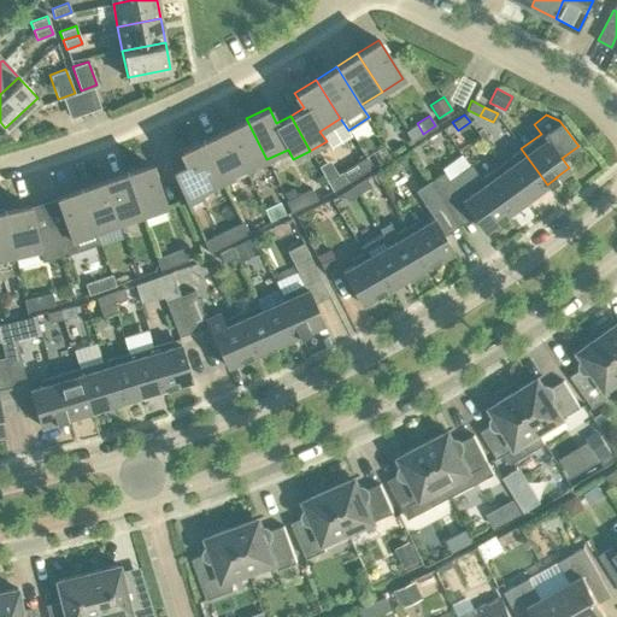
[(246,118),(224,129),(245,170),(266,159),(246,118)]
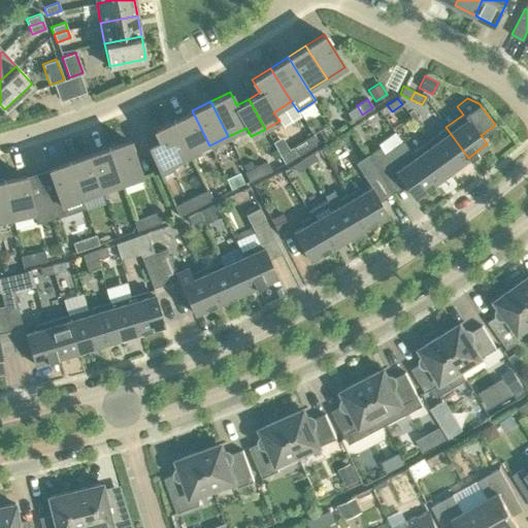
[(362,114),(357,105),(347,112),(352,121),(362,114)]
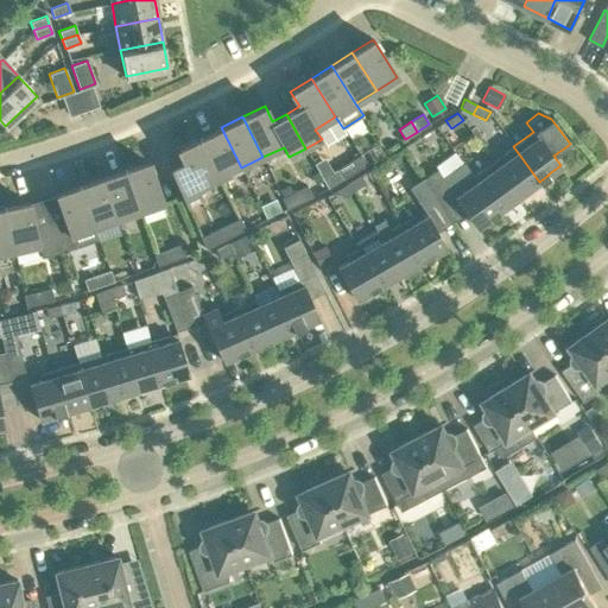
[(221,127),(200,138),(219,178),(241,168),(221,127)]
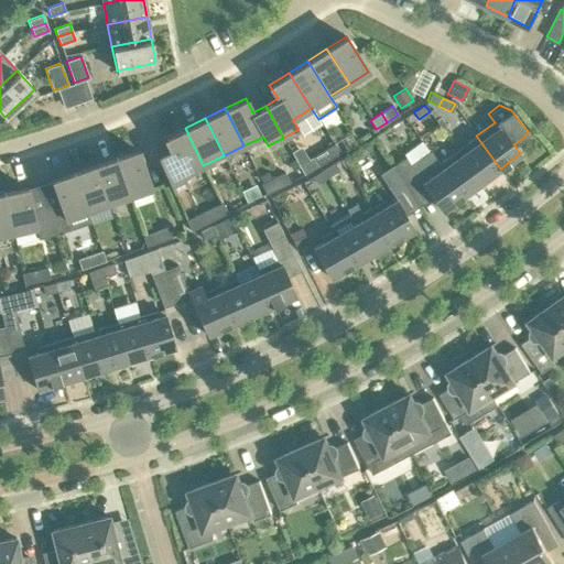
[(203,165),(185,128),(164,139),(170,151),(159,156),(173,191),(186,183),(183,175),(203,165)]
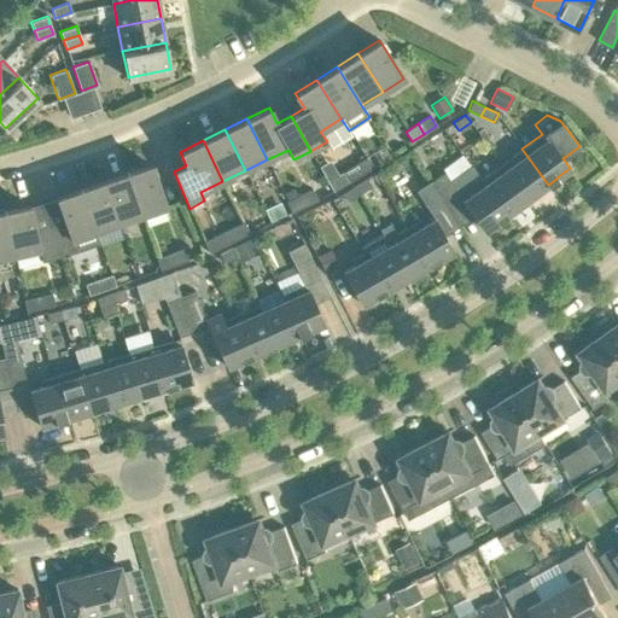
[(522,149),(501,164),(526,199),(547,185),(548,185),(522,149)]
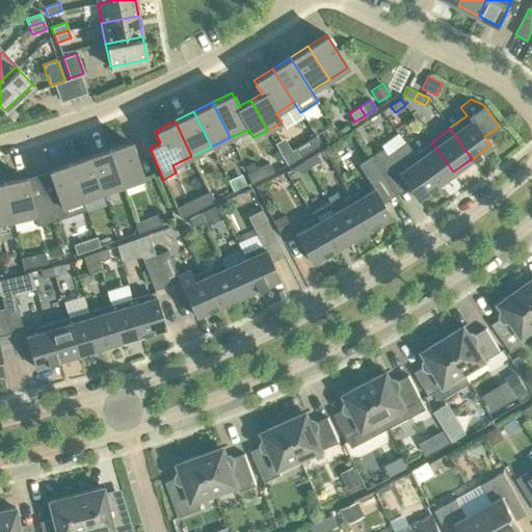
[(315,134),(304,141),(310,150),(320,143),(315,134)]
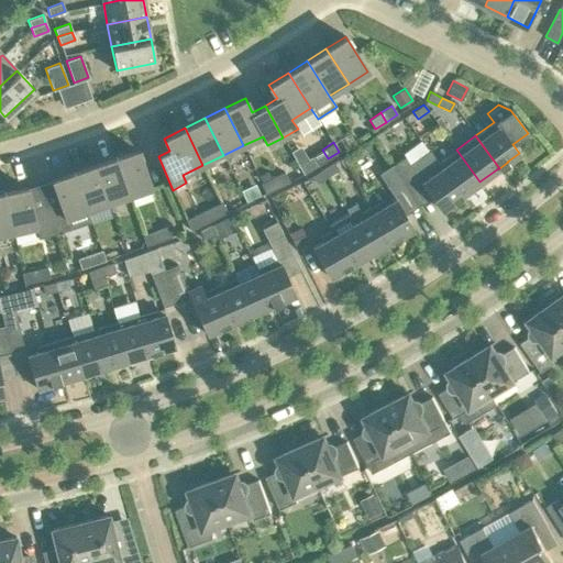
[(138,150),(116,157),(129,196),(151,188),(138,150)]
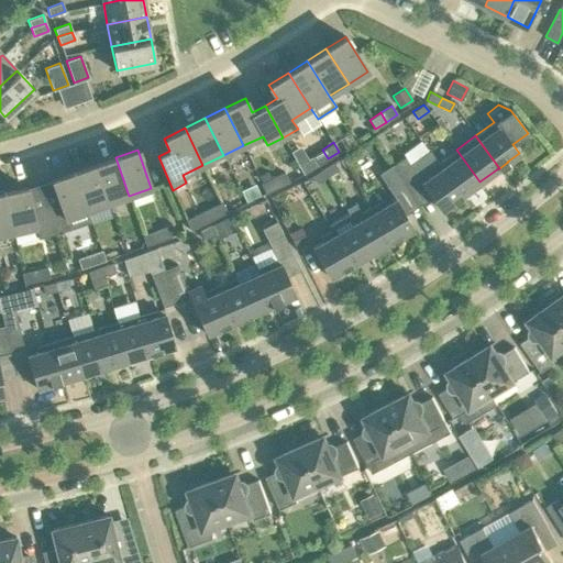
[(328,158),(322,150),(311,156),(317,166),(328,158)]
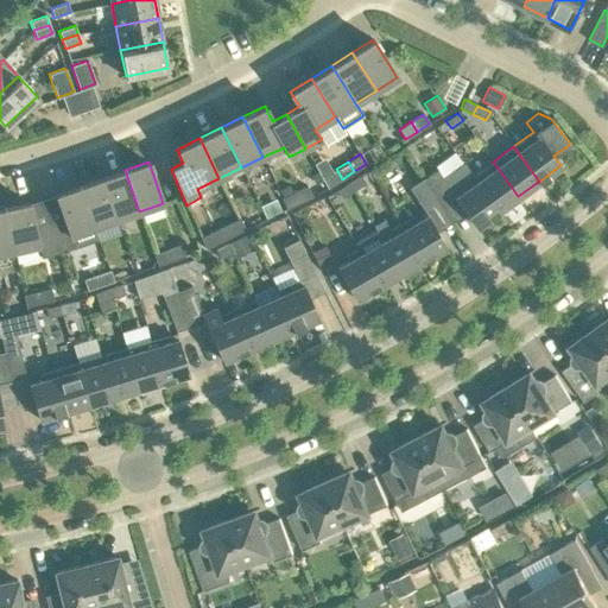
[(437,169),(423,178),(441,206),(455,197),(476,227),(488,217),(488,219),(498,211),(472,176),(473,176),(463,162),(442,177),(437,169)]
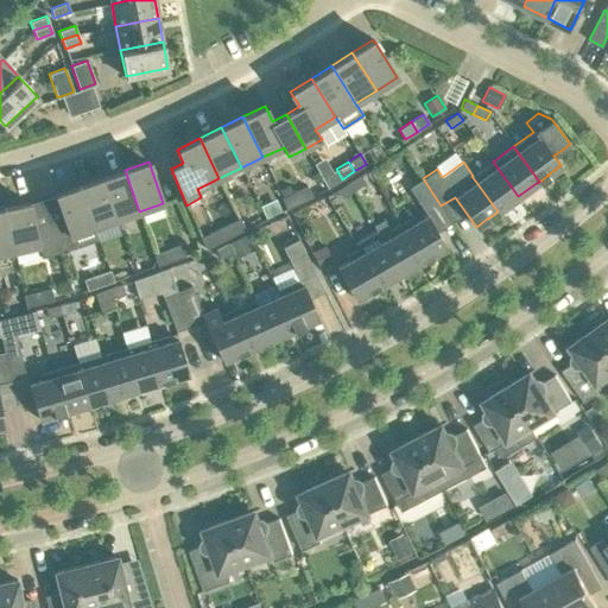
[(493,162),(473,176),(472,176),(498,211),(498,210),(518,196),(493,162)]
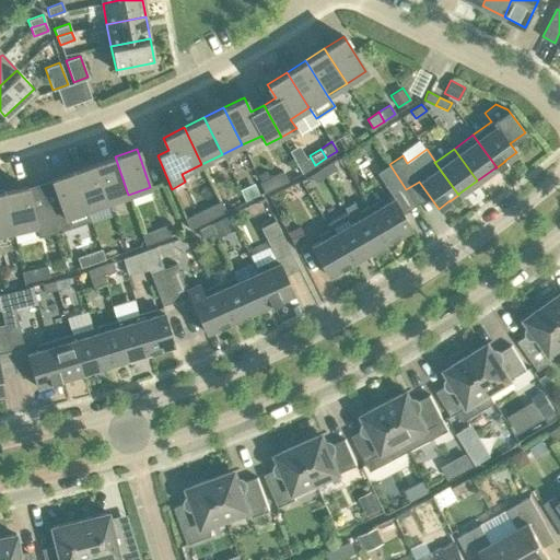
[(115,156),(94,164),(107,202),(128,195),(115,156)]
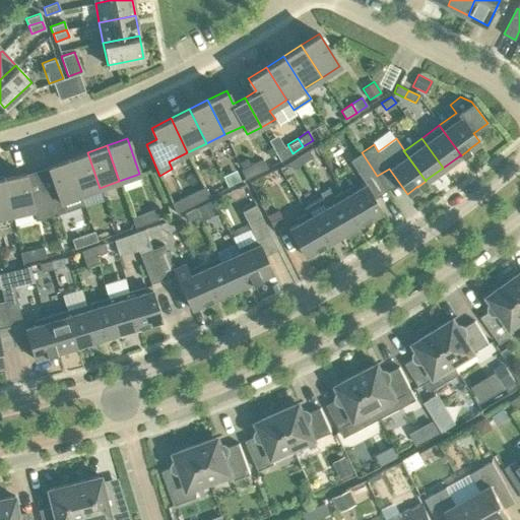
[(87,152),(67,158),(80,195),(100,188),(87,152)]
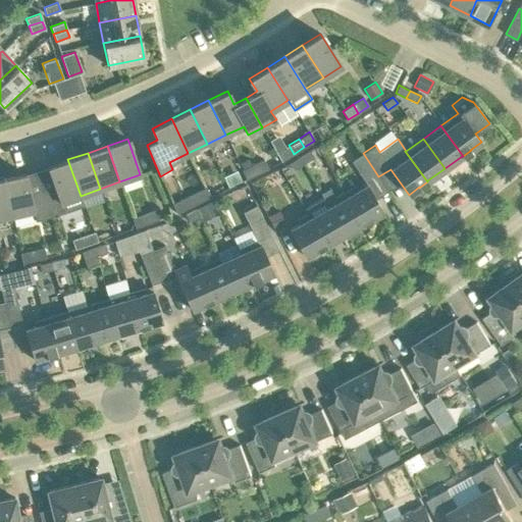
[(355,185),(345,191),(363,223),(371,218),(382,212),(367,185),(378,176),(363,153),(351,161),(366,184),(357,190),(355,185)]
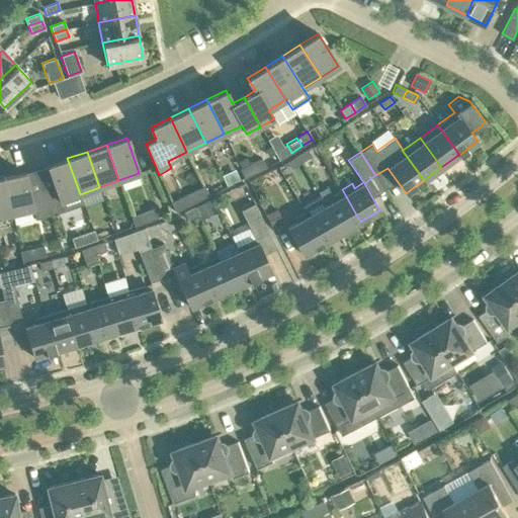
[(296,155),(286,162),(290,169),(300,162),(296,155)]
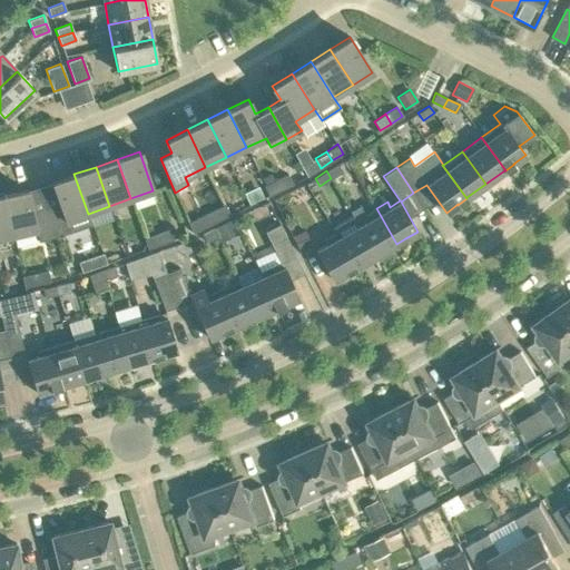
[(60,204),(46,208),(53,236),(70,232),(91,224),(88,214),(74,174),(52,182),(52,184),(60,204)]
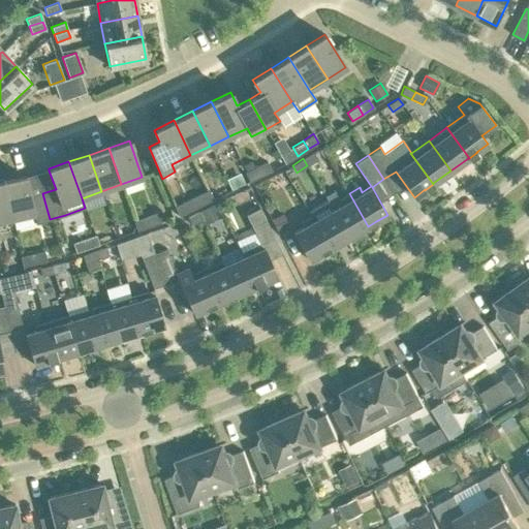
[(267,161),(255,166),(260,176),(271,170),(267,161)]
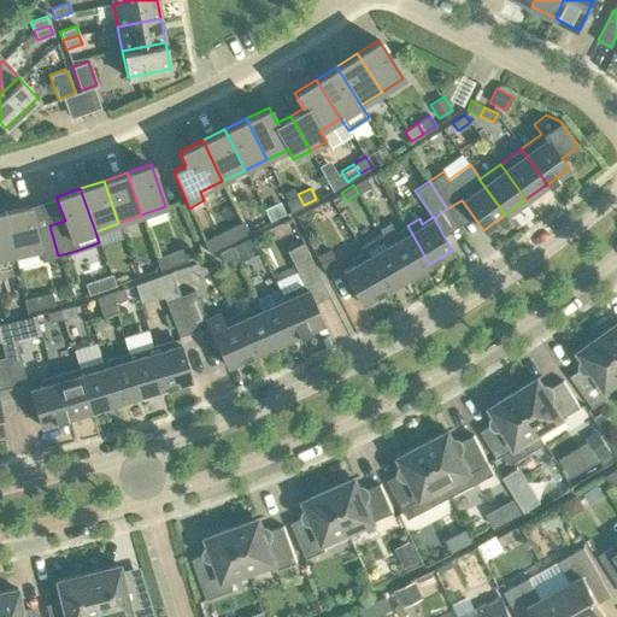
[(304,205),(298,194),(285,200),(291,211),(304,205)]
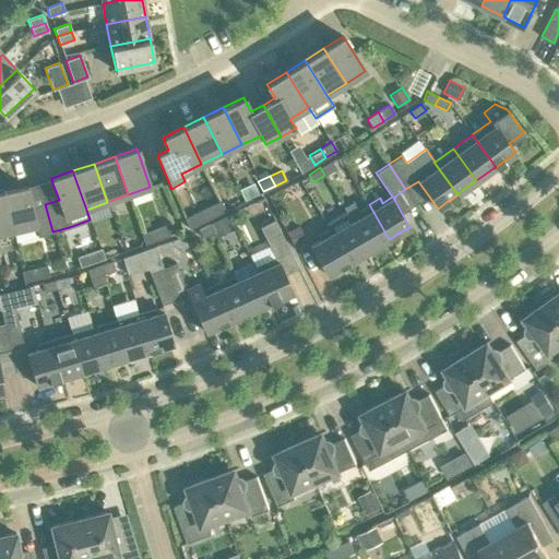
[(26,186),(3,191),(13,232),(35,226),(37,237),(52,232),(45,204),(31,207),(26,187),(26,186)]
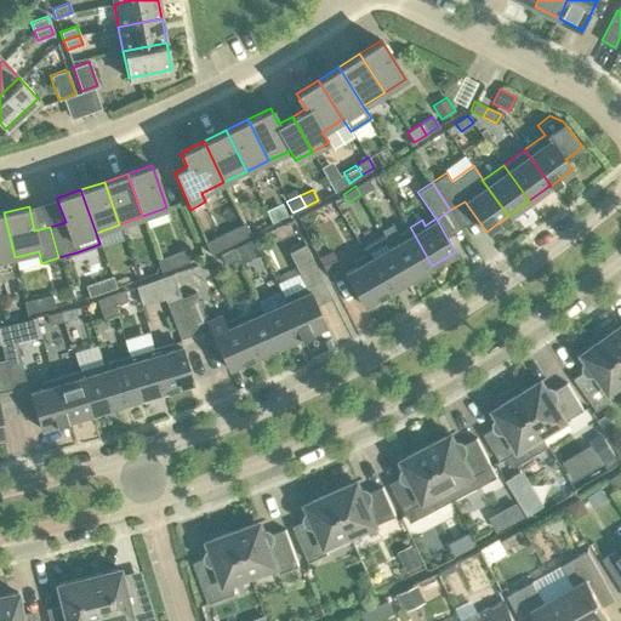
[(4,212),(0,212),(0,260),(15,257),(4,212)]
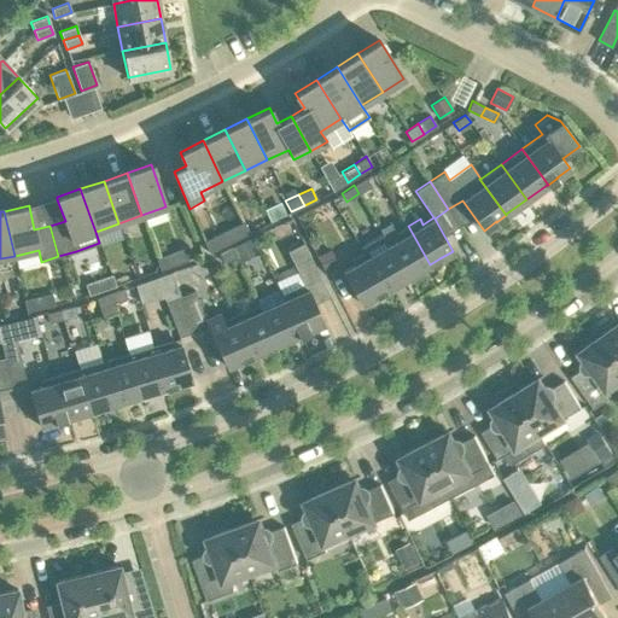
[(244,221),(231,228),(235,239),(249,232),(244,221)]
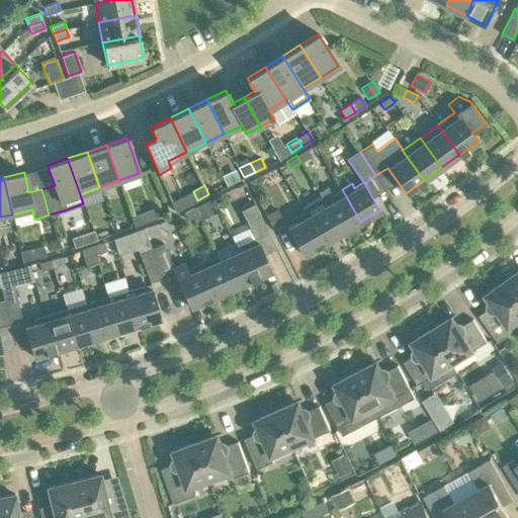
[(318,191),(321,196),(341,233),(359,222),(360,222),(342,189),(331,195),(326,186),(318,191)]
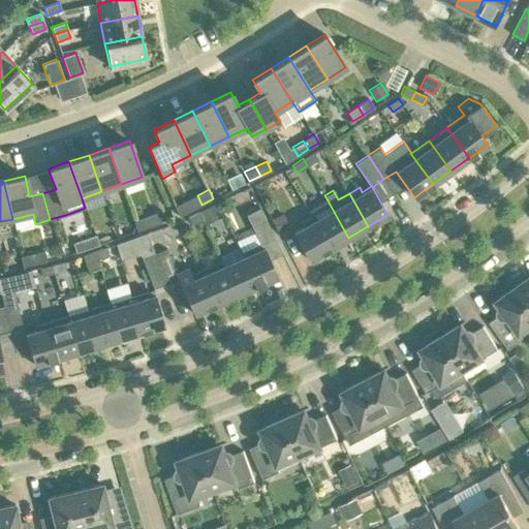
[(201,205),(197,195),(186,200),(190,210),(201,205)]
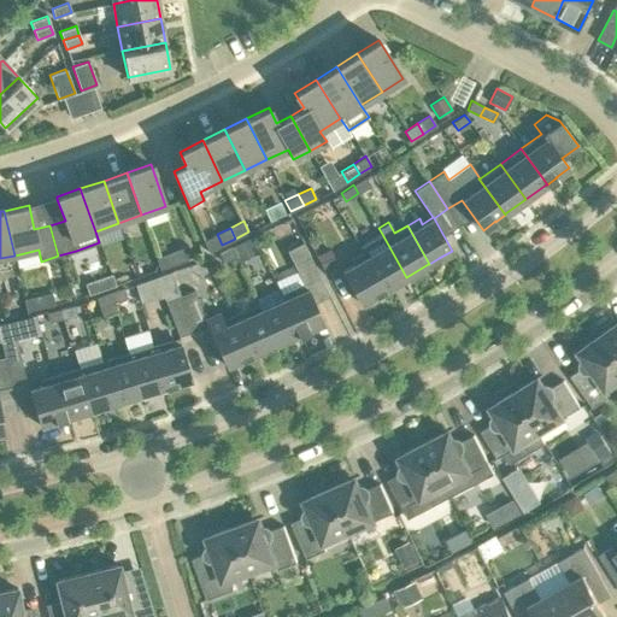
[(365,257),(385,291),(385,289),(406,277),(382,234),(359,246),(363,252),(363,251),(365,257)]
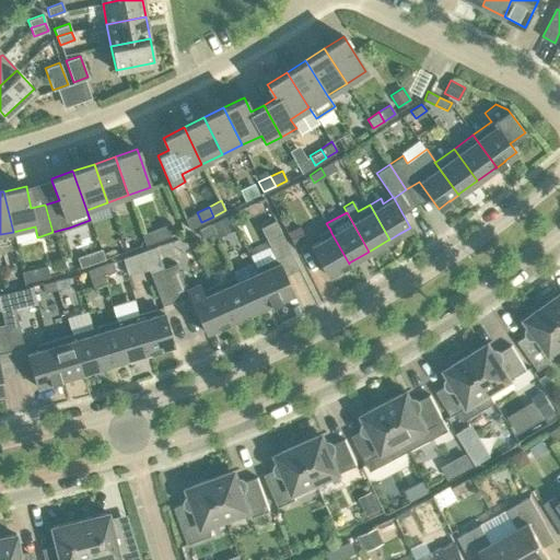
[(225,217),(210,224),(214,232),(216,235),(231,228),(225,217)]
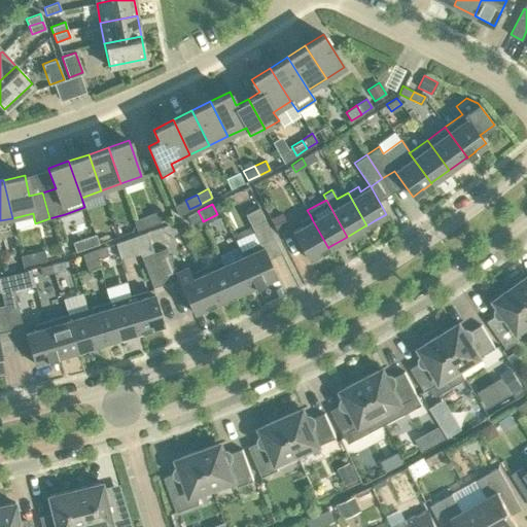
[(244,213),(259,243),(273,236),(257,206),(244,213)]
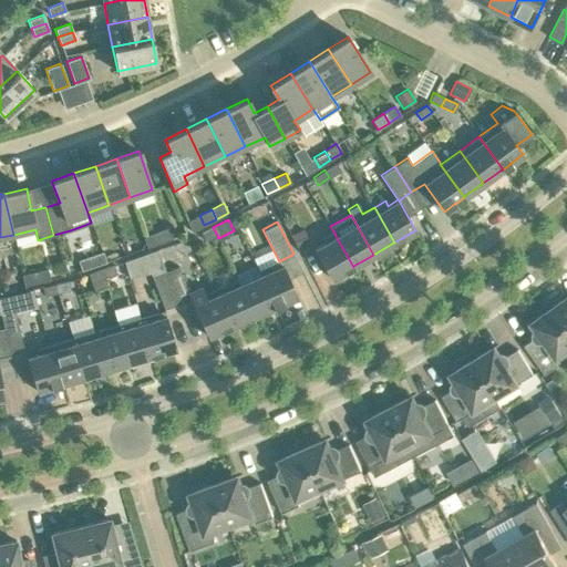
[(217,235),(213,227),(200,233),(205,240),(217,235)]
